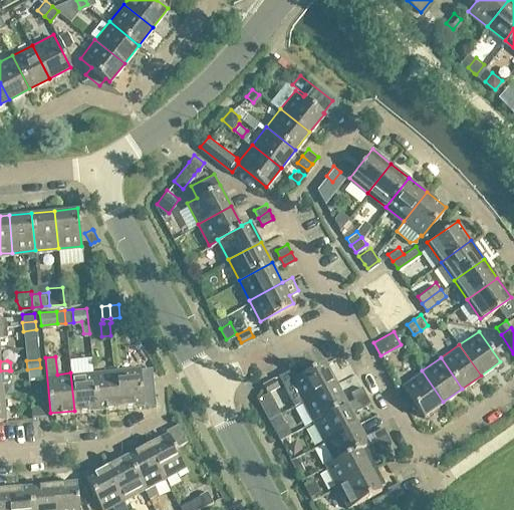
[(335,383),(324,361),(295,376),(290,368),(278,374),(294,405),(302,400),(335,383)]
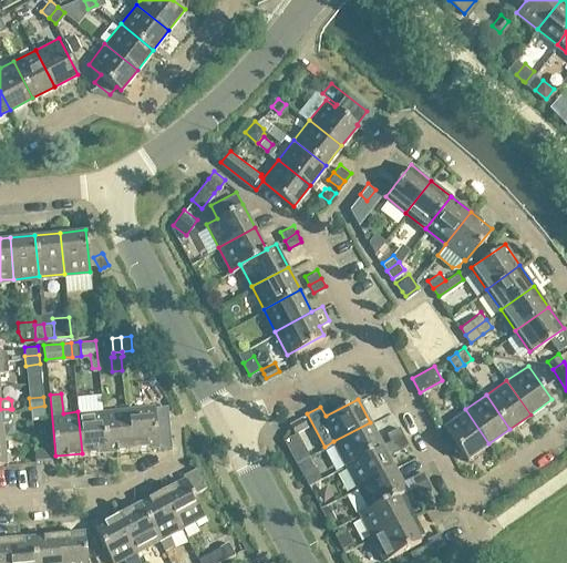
[(158,446),(154,405),(127,407),(132,448),(158,446)]
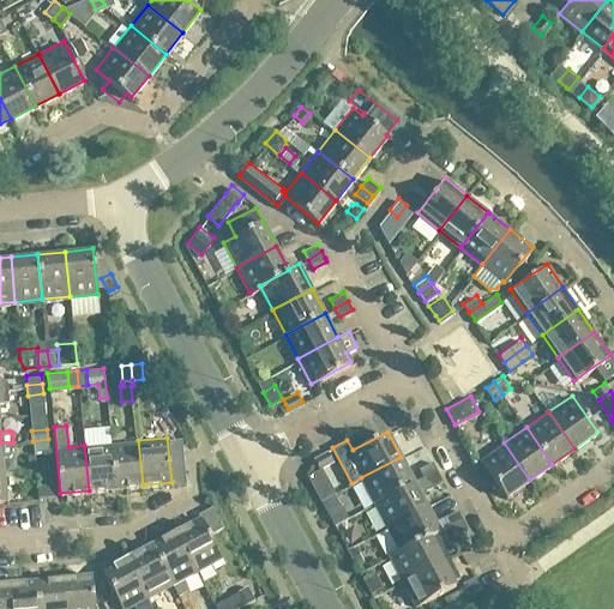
[(49,448),(48,439),(32,441),(34,451),(49,448)]
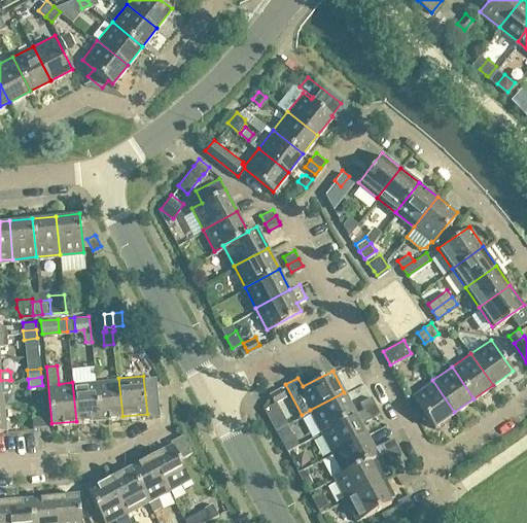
[(123,416),(118,378),(96,380),(100,418),(123,416)]
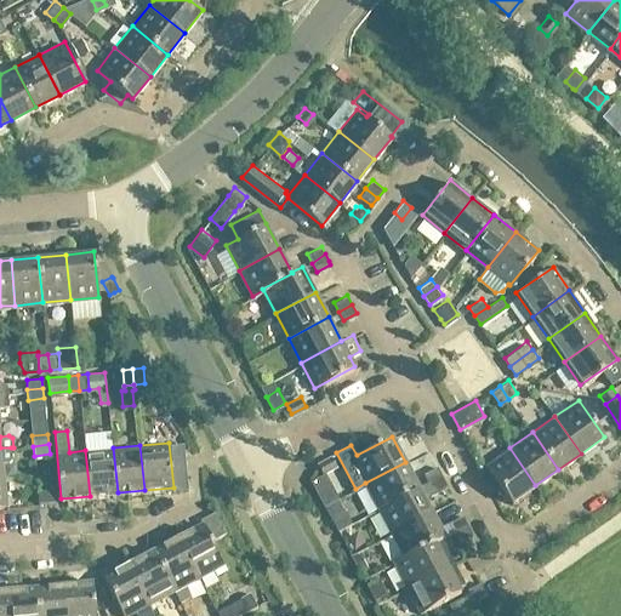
[(0,475),(4,475),(3,462),(9,461),(9,457),(12,457),(11,448),(0,448),(0,475)]
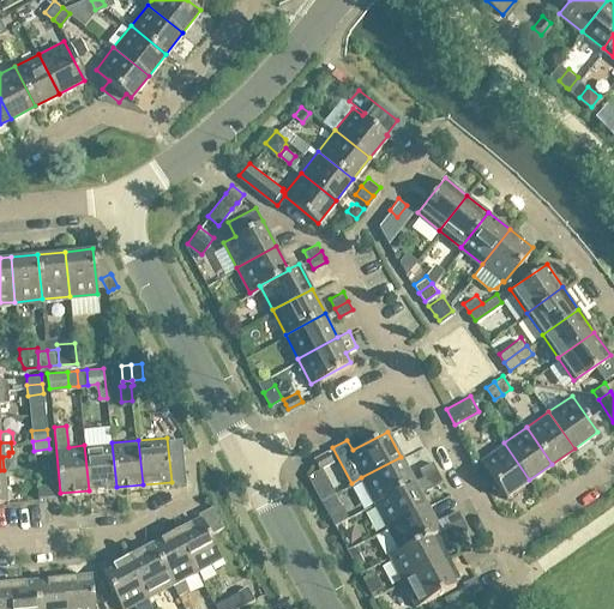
[(116,487),(112,442),(84,445),(89,490),(116,487)]
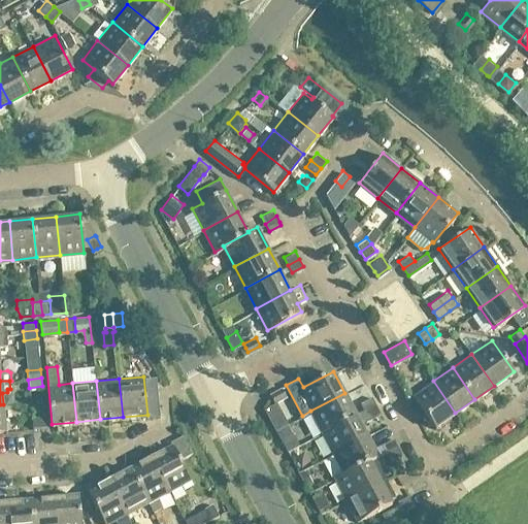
[(455,413),(433,381),(414,395),(435,426),(455,413)]
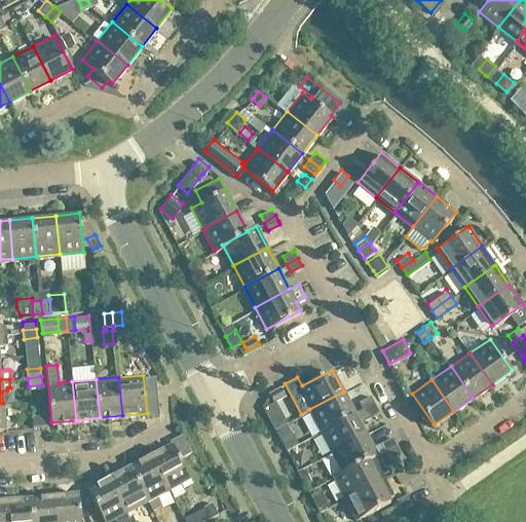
[(285,394),(280,385),(269,392),(273,400),(285,394)]
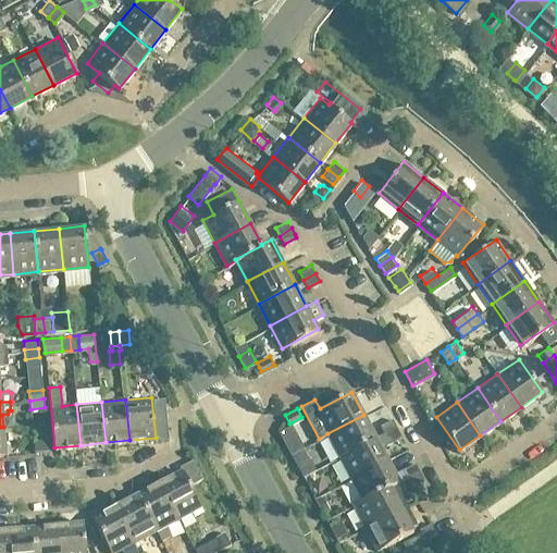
[(375,437),(363,415),(327,433),(339,455),(375,437)]
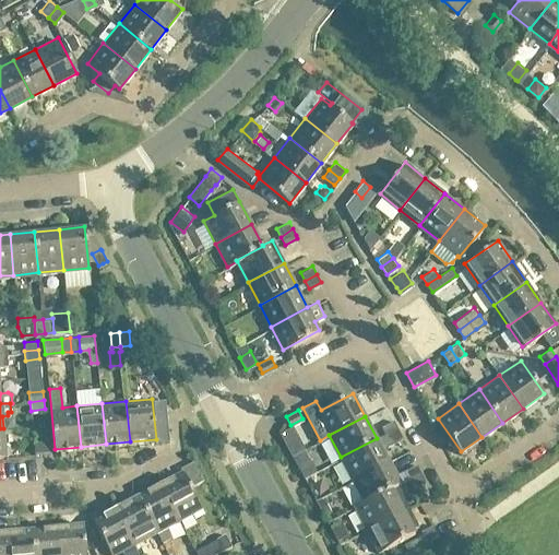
[(397,426),(393,418),(381,425),(385,433),(397,426)]
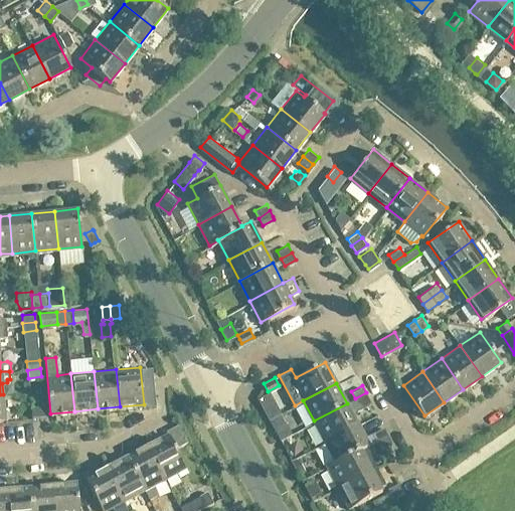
[(358,423),(352,412),(371,402),(366,392),(355,398),(347,403),(314,420),(324,441),(358,423)]
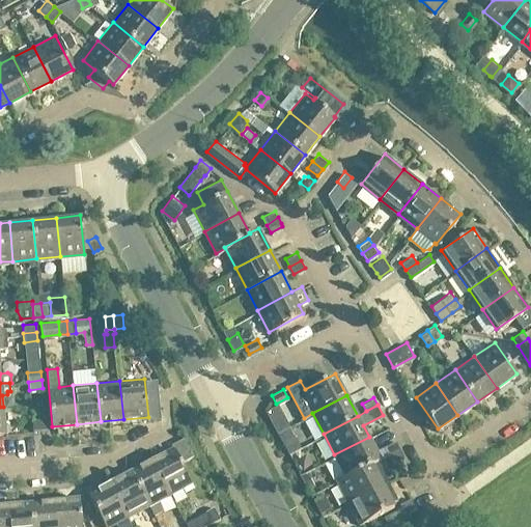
[(46,427),(46,418),(32,419),(33,428),(46,427)]
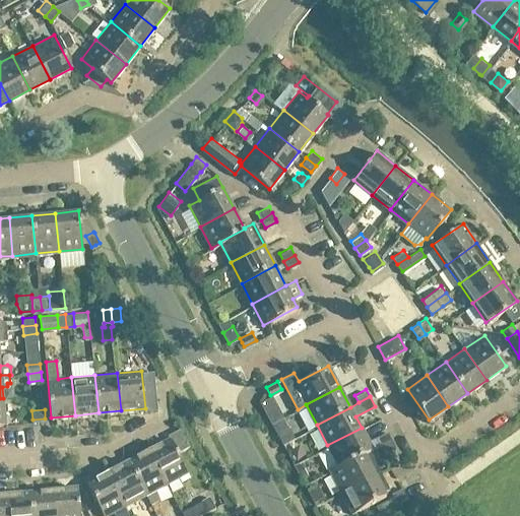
[(373,449),(362,428),(327,445),(338,465),(338,466),(364,453),(364,454),(370,450),(373,449)]
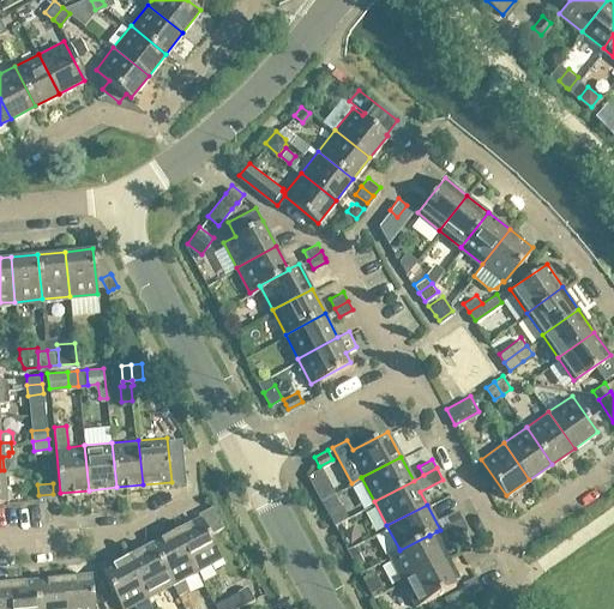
[(462,517),(458,507),(444,514),(449,524),(462,517)]
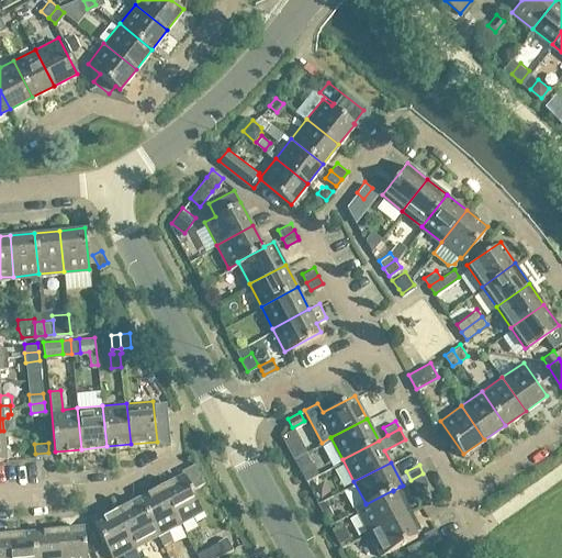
[(202,510),(183,473),(160,486),(180,522),(202,510)]
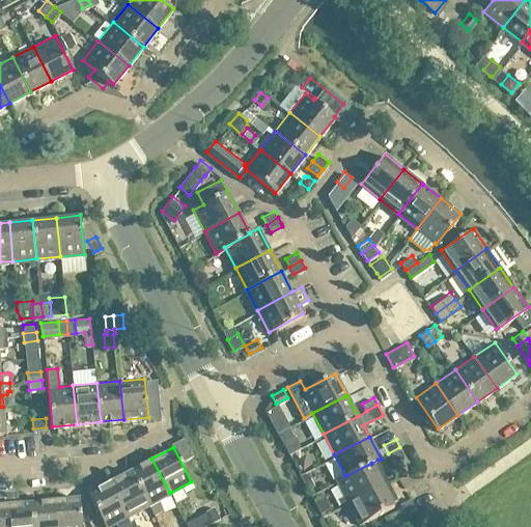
[(392,461),(403,454),(399,447),(388,453),(392,461)]
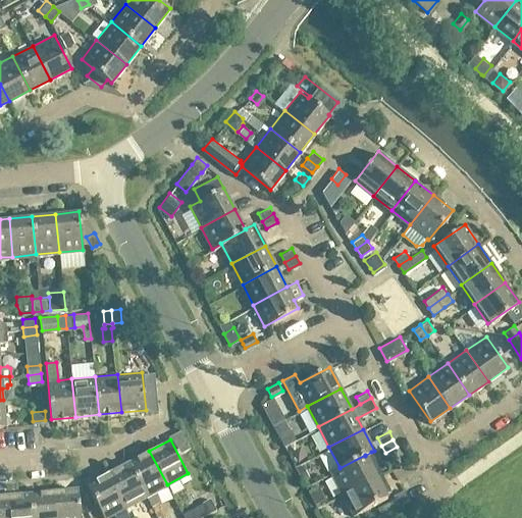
[(151,504),(159,500),(155,490),(167,484),(149,451),(128,461),(146,495),(151,504)]
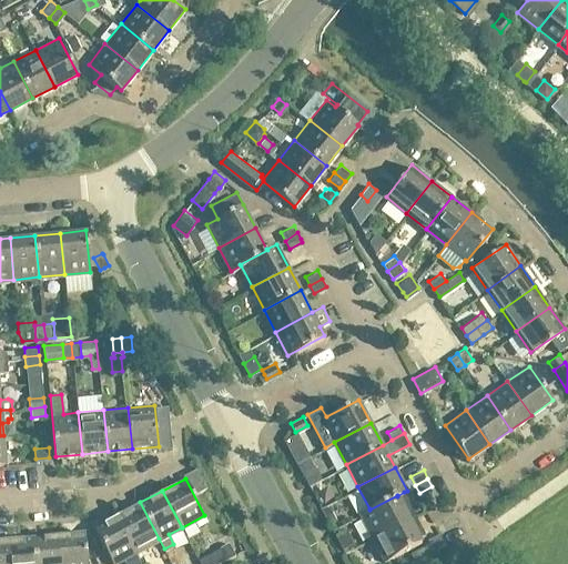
[(409,517),(416,514),(404,492),(397,496),(397,495),(369,510),(369,509),(359,513),(373,537),(409,517)]
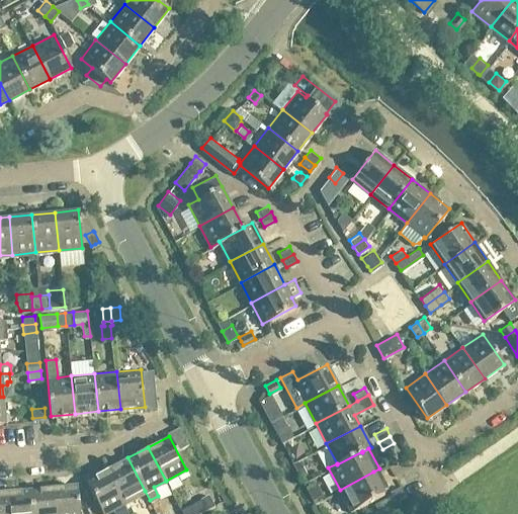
[(145,491),(127,457),(107,468),(124,502),(145,491)]
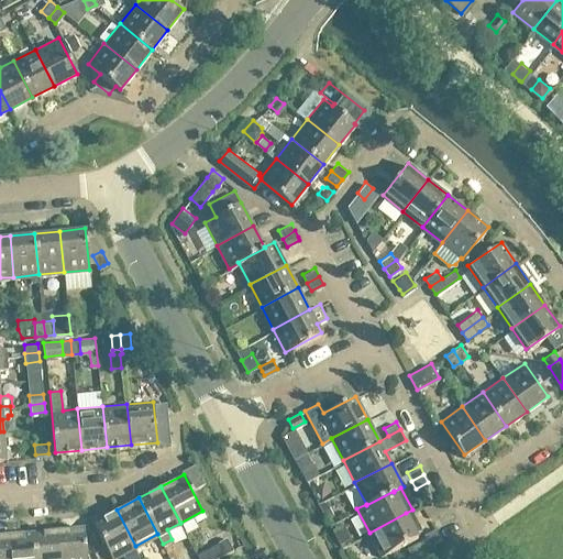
[(326,497),(318,502),(326,515),(333,512),(326,497)]
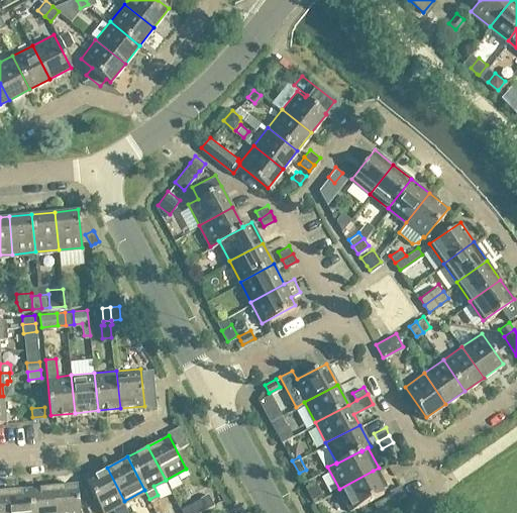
[(124,501),(107,468),(86,479),(103,512),(124,501)]
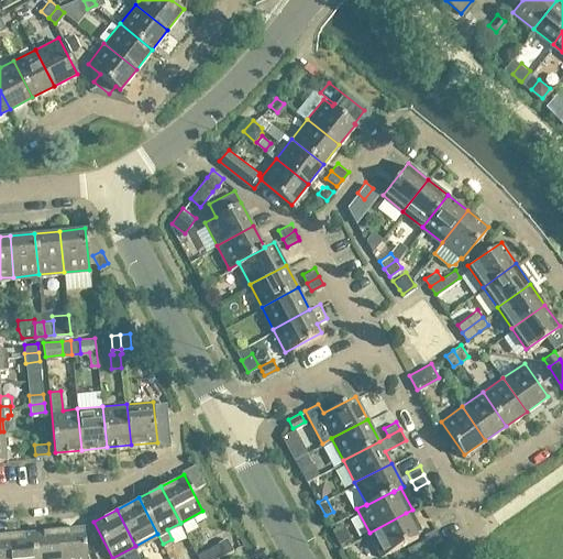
[(422,527),(412,510),(406,513),(370,533),(381,555),(417,536),(415,532),(422,527)]
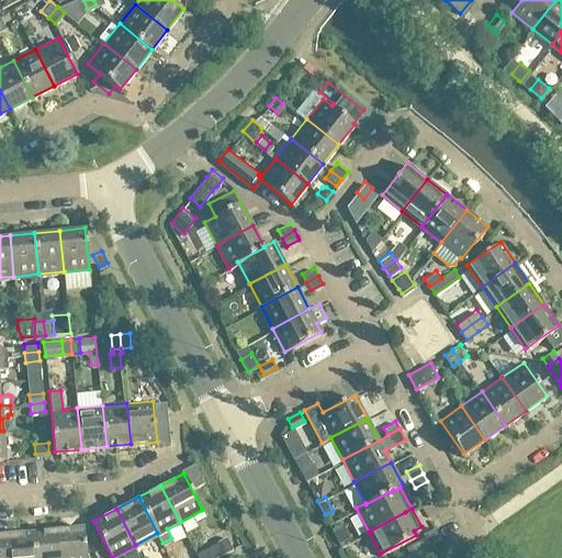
[(86,557),(83,525),(57,527),(60,557),(86,557)]
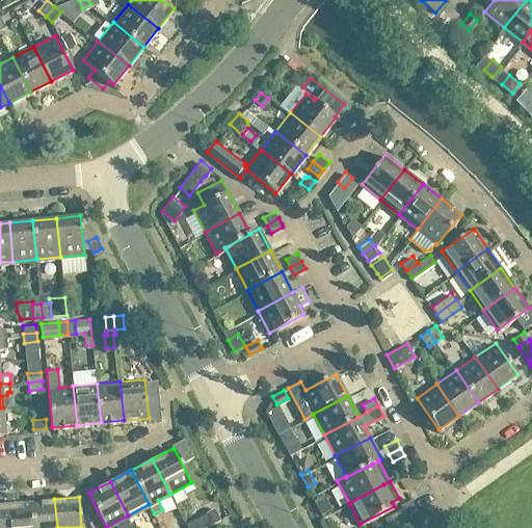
[(416,506),(411,498),(400,504),(404,512),(416,506)]
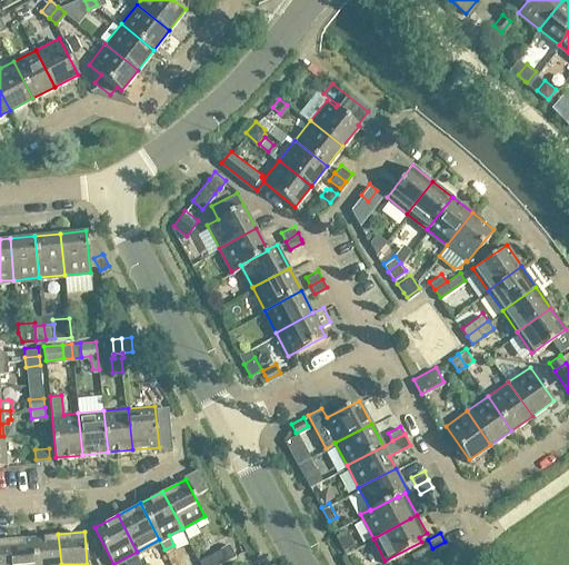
[(61,564),(58,534),(33,537),(36,564),(61,564)]
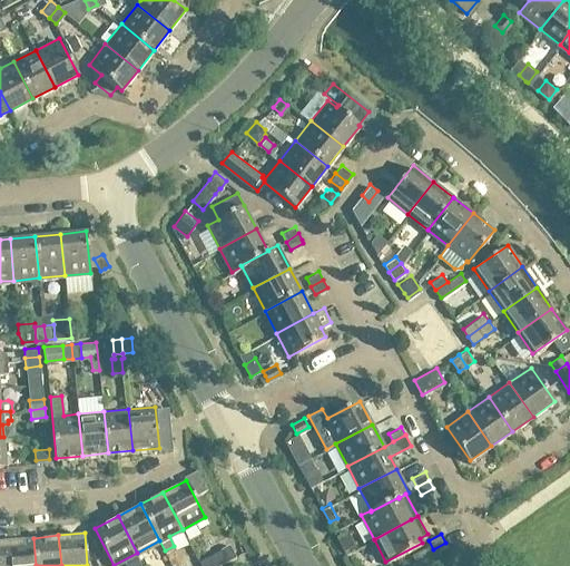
[(36,565),(33,538),(8,540),(10,565),(36,565)]
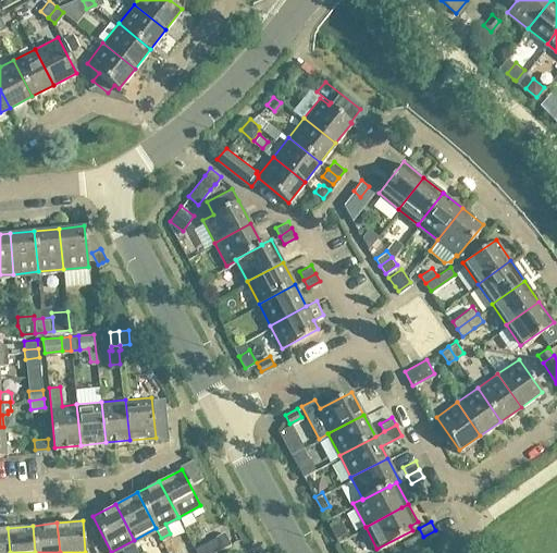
[(10,552),(8,528),(0,528),(0,552),(10,552)]
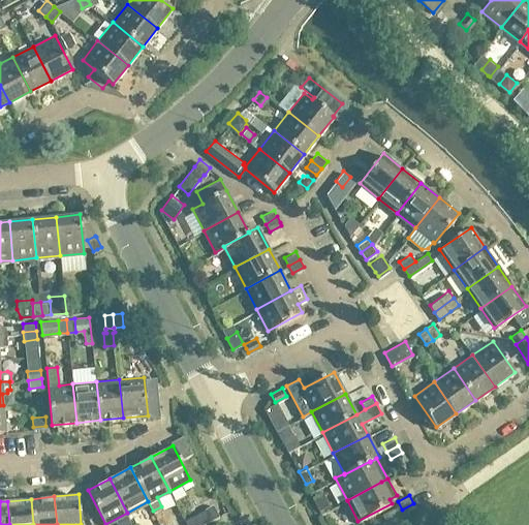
[(199,524),(219,515),(213,503),(205,507),(206,508),(185,520),(187,524),(199,524)]
